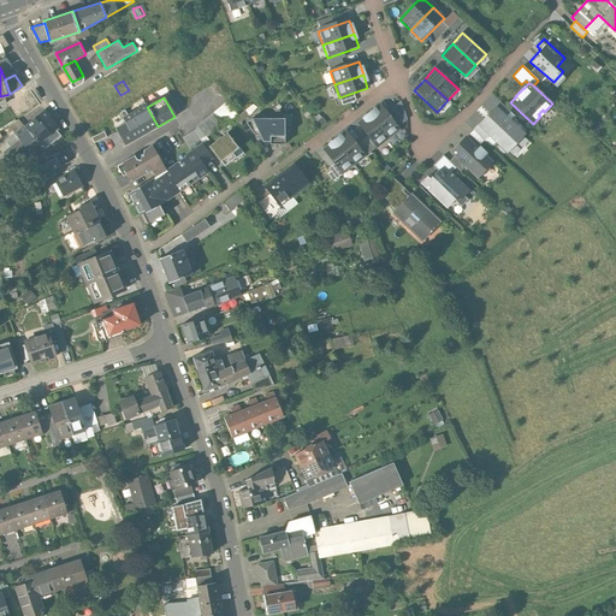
[(197,125),(195,129),(183,136),(190,149),(203,142),(207,136),(224,123),(225,125),(238,114),(227,100),(197,125)]
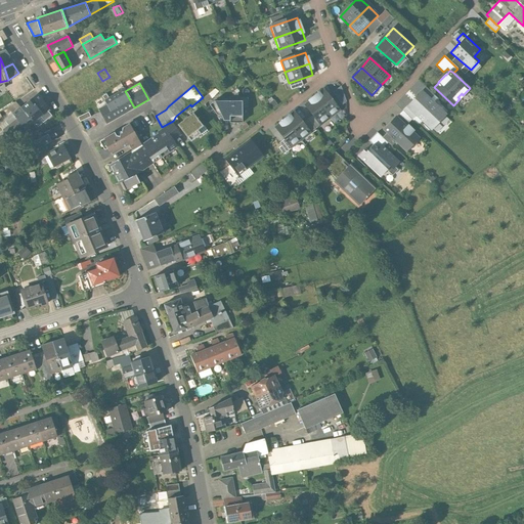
[(434,95),(426,87),(421,92),(430,100),(434,95)]
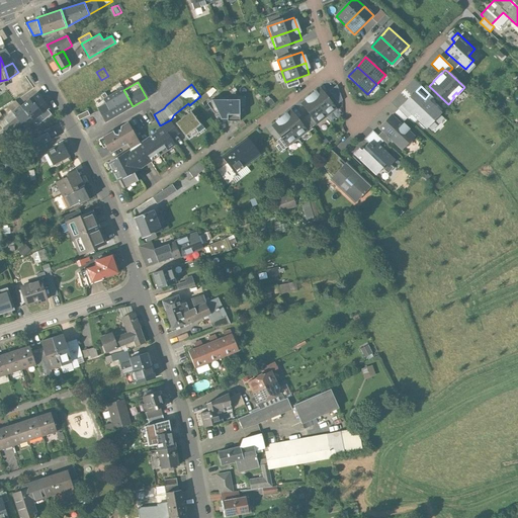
[(105,121),(133,106),(123,90),(122,88),(102,99),(105,104),(98,108),(105,121)]
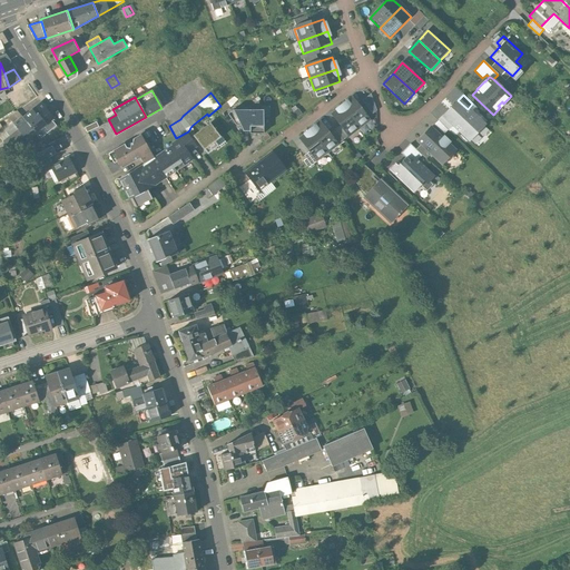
[(355,100),(345,108),(359,125),(369,117),(355,100)]
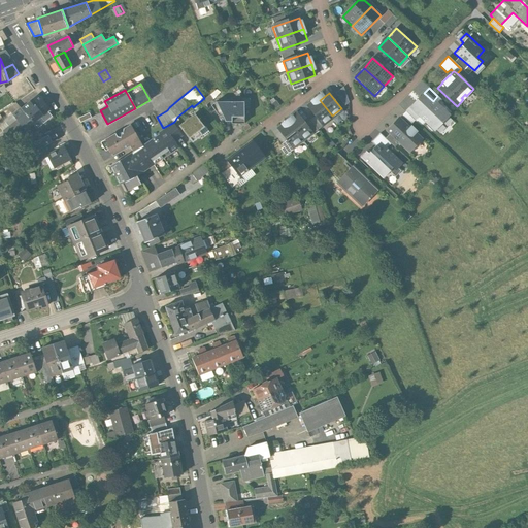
[(433,101),(424,93),(410,107),(419,117),(434,130),(448,116),(436,104),(440,99),(437,96),(433,101)]
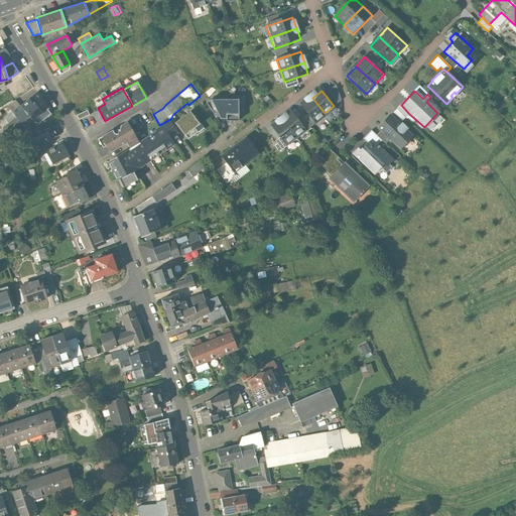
[(37,93),(29,99),(41,113),(49,107),(37,93)]
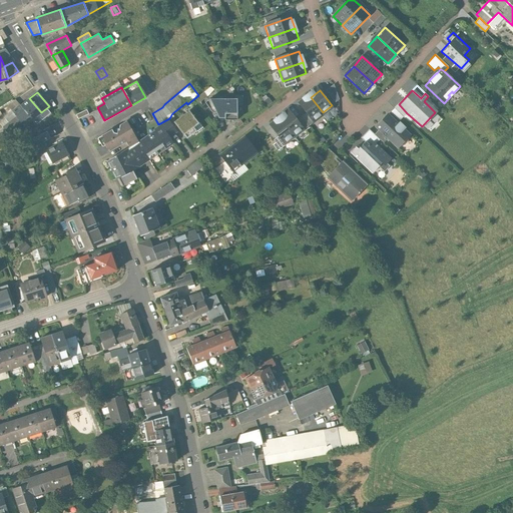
[(314,120),(323,112),(311,97),(301,104),(314,120)]
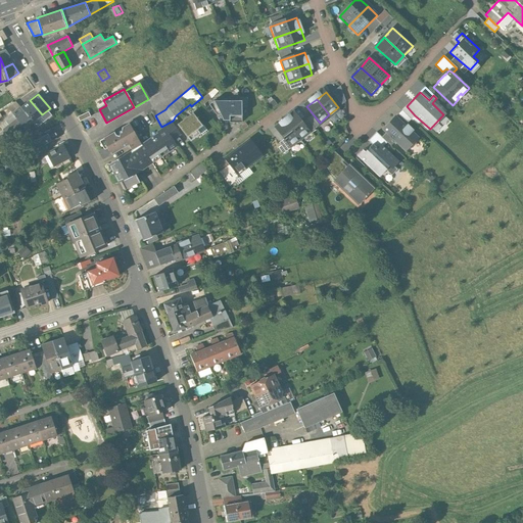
[(35,121),(42,114),(30,100),(21,106),(35,121)]
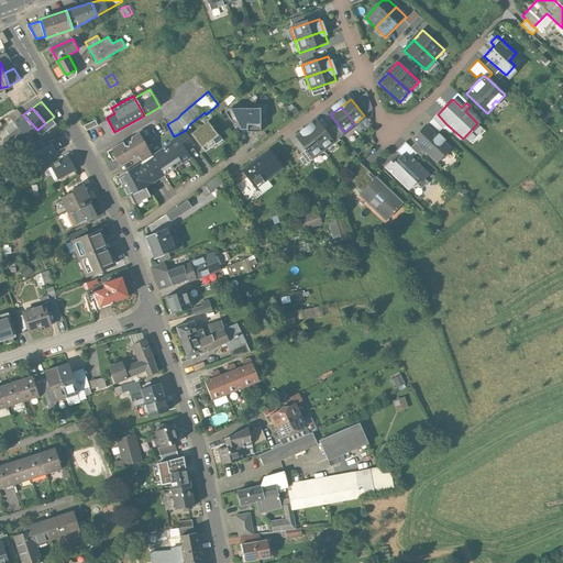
[(18,109),(9,114),(15,122),(23,114),(18,109)]
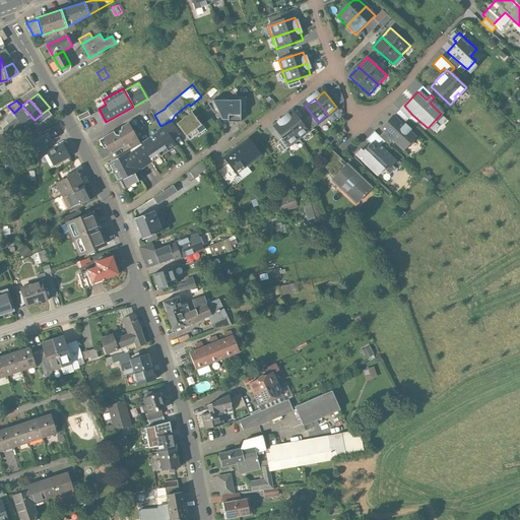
[(220,121),(225,121),(224,101),(210,102),(206,104),(211,112),(217,116),(220,121)]
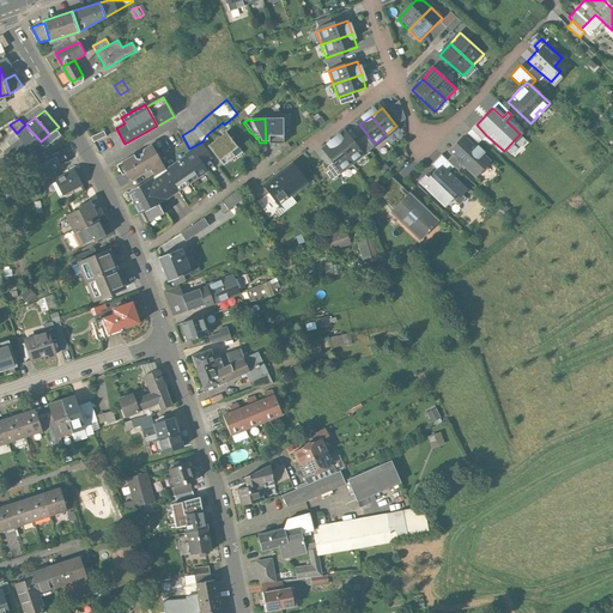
[(281,144),(280,119),(265,119),(266,143),(266,145),(281,144)]
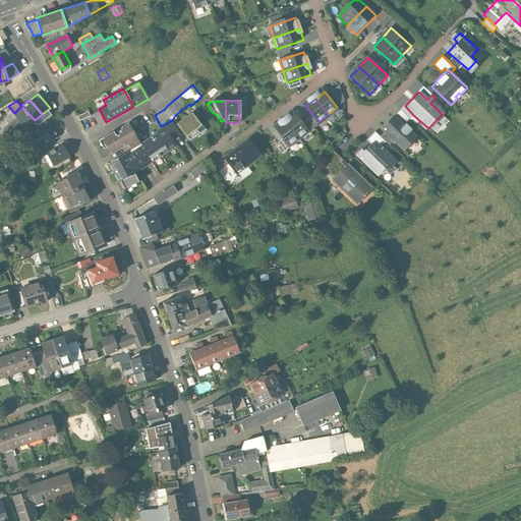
[(14,113),(18,118),(26,127),(35,120),(21,106),(14,113)]
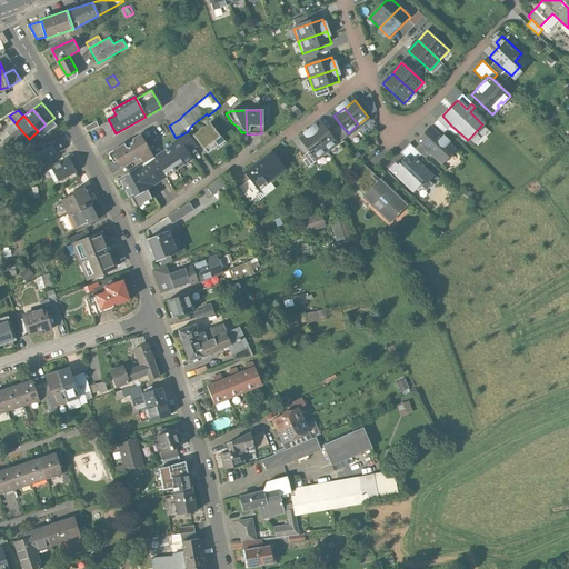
[(451,126),(442,116),(437,120),(447,130),(451,126)]
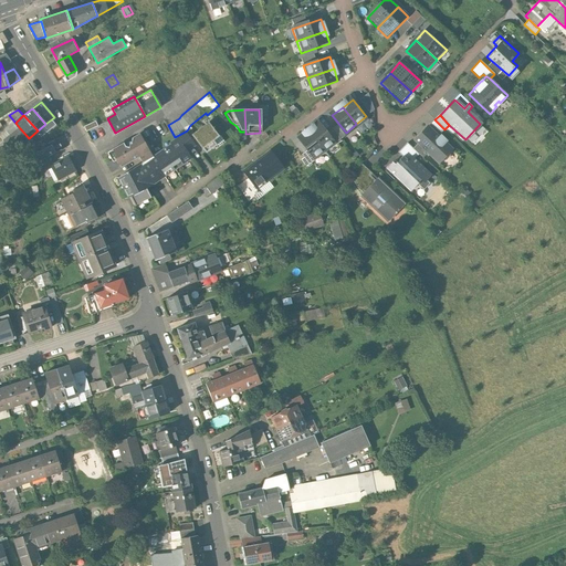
[(219,136),(209,122),(192,135),(198,144),(206,153),(216,145),(212,142),(219,136)]
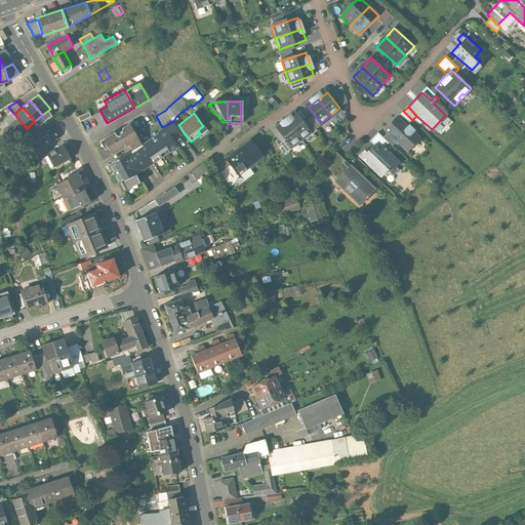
[(297,113),(288,120),(303,138),(312,131),(297,113)]
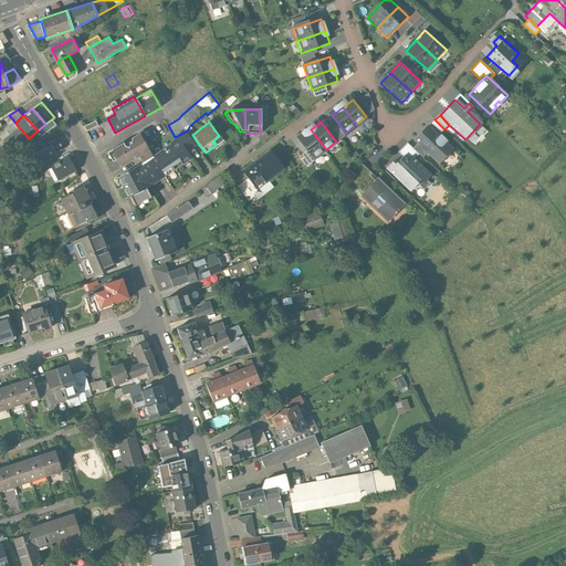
[(428,127),(413,142),(438,164),(451,149),(428,127)]
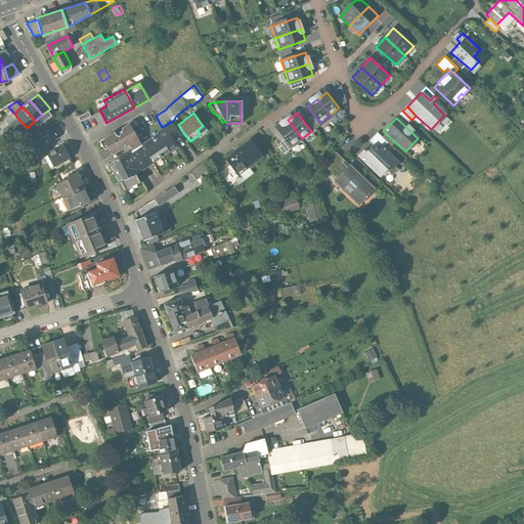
[(12,139),(27,128),(18,119),(4,130),(12,139)]
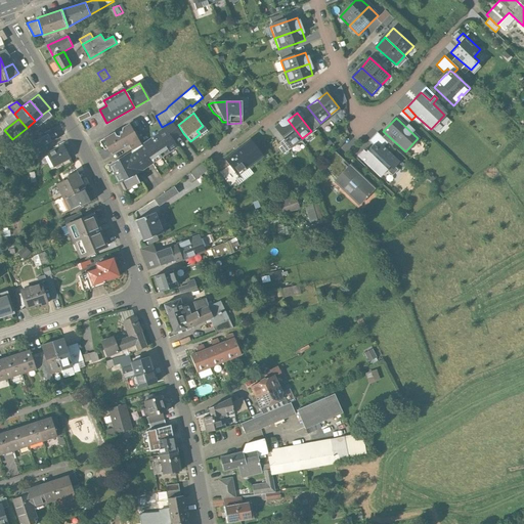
[(293,145),(302,138),(288,120),(278,127),(293,145)]
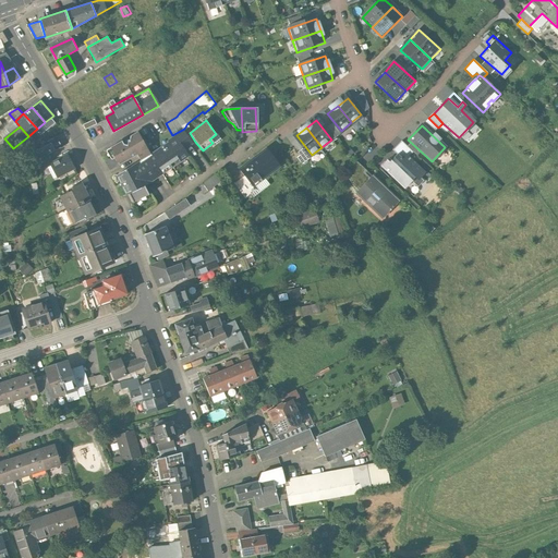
[(174,140),(183,150),(195,142),(190,133),(186,129),(174,140)]
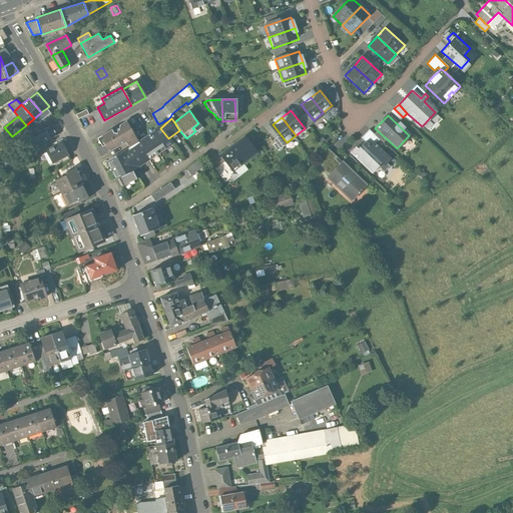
[(111,129),(100,136),(109,151),(125,142),(129,147),(137,142),(126,121),(120,125),(118,128),(117,133),(114,132),(111,129)]
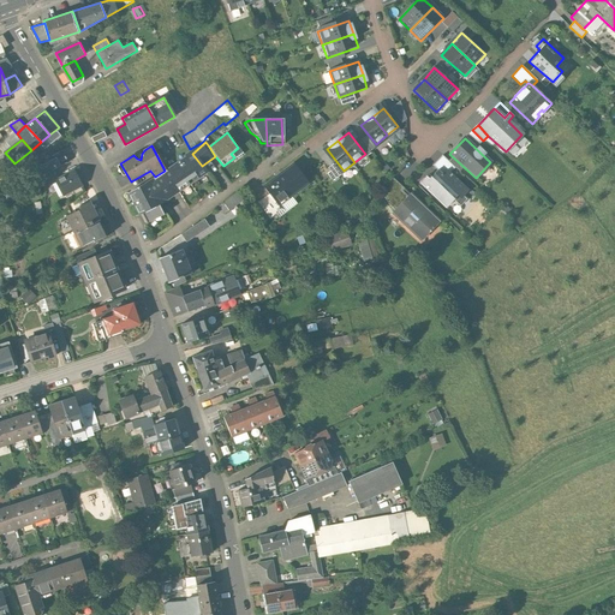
[(0,175),(15,163),(5,153),(4,151),(0,154),(0,175)]
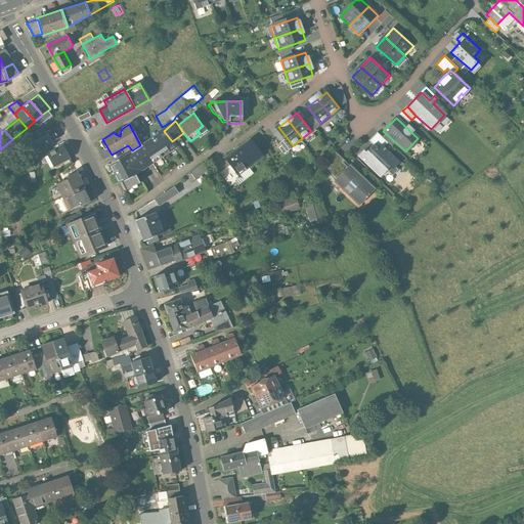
[(164,131),(150,140),(160,159),(176,146),(172,141),(164,131)]
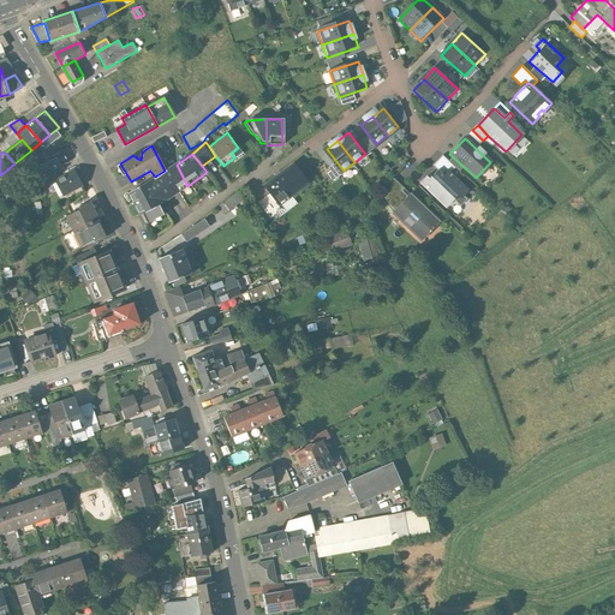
[(442,155),(433,166),(437,171),(437,169),(442,174),(447,169),(451,173),(455,168),(442,155)]
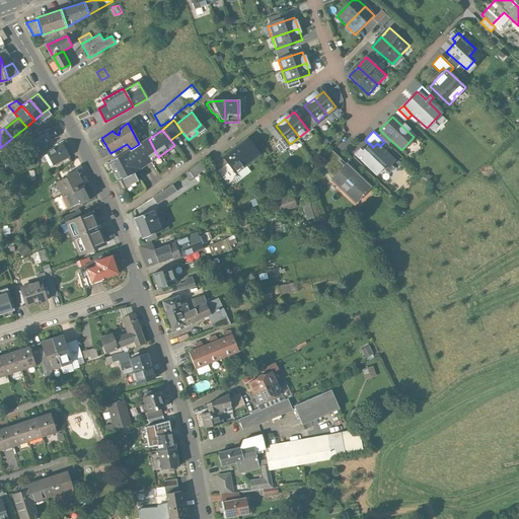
[(131,149),(124,153),(135,172),(158,157),(149,139),(139,144),(131,149)]
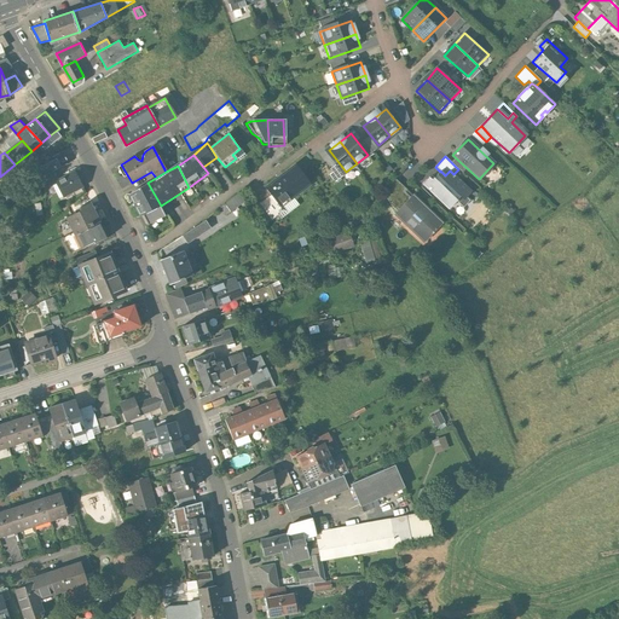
[(310,184),(294,166),(266,187),(271,195),(281,207),(310,184)]
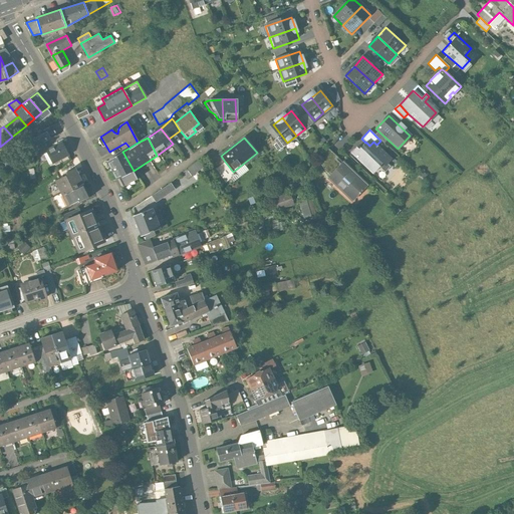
[(45,142),(36,147),(37,157),(46,152),(45,151),(49,149),(45,142)]
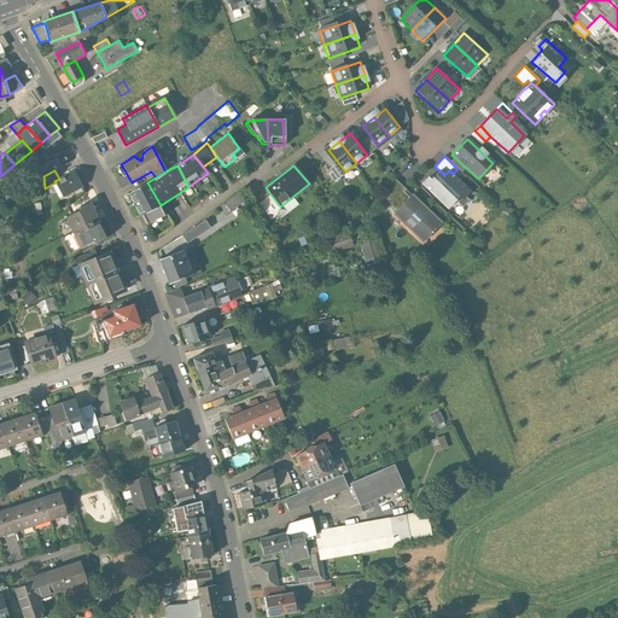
[(453,174),(449,170),(444,175),(439,170),(439,172),(431,180),(429,178),(421,185),(448,209),(456,200),(459,197),(462,199),(470,192),(471,191),(453,174)]
